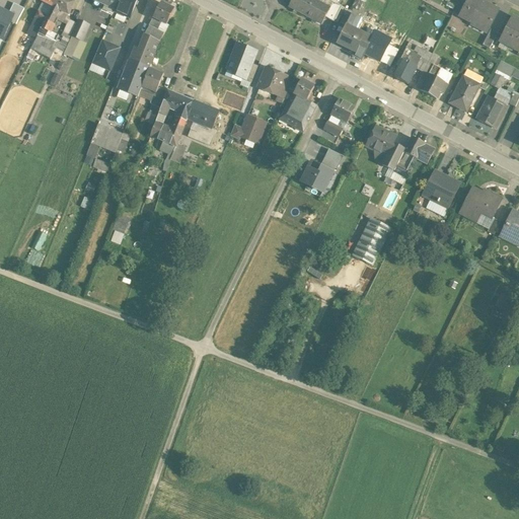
[(75,4),(67,0),(56,0),(53,8),(50,14),(57,17),(60,11),(69,15),(75,4)]
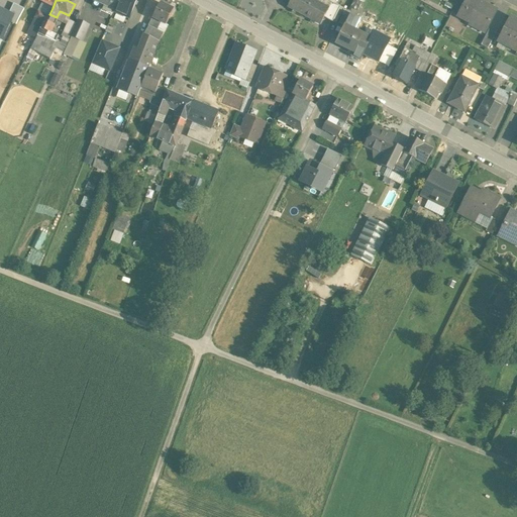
[(95,0),(93,6),(112,14),(118,0),(95,0)]
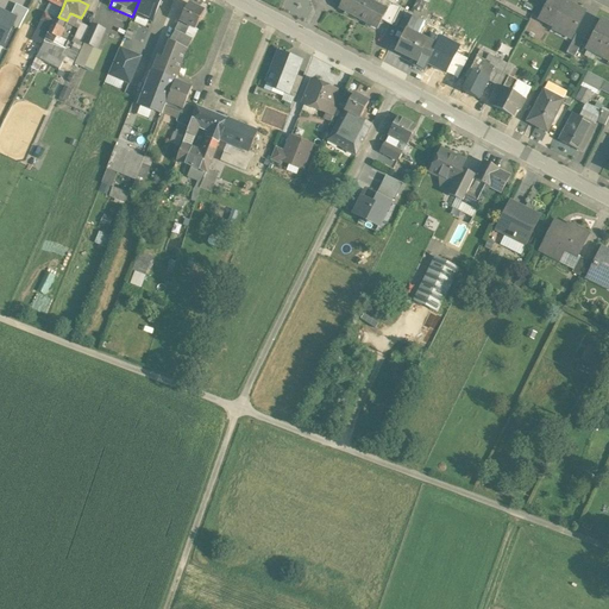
[(139,0),(133,14),(151,23),(161,0),(139,0)]
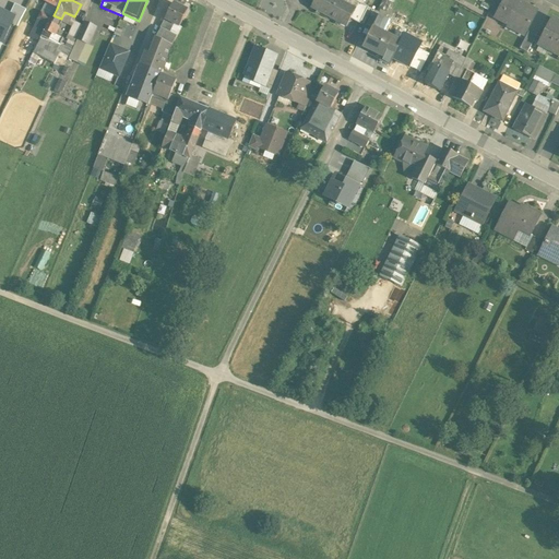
[(337,0),(314,0),(310,9),(329,18),(337,0)]
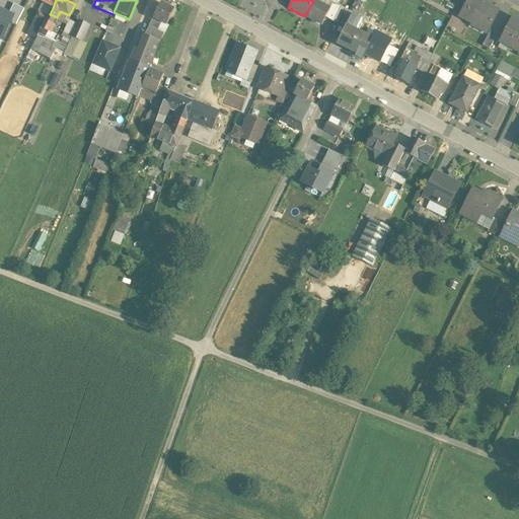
[(313,0),(305,16),(321,25),(329,9),(313,0)]
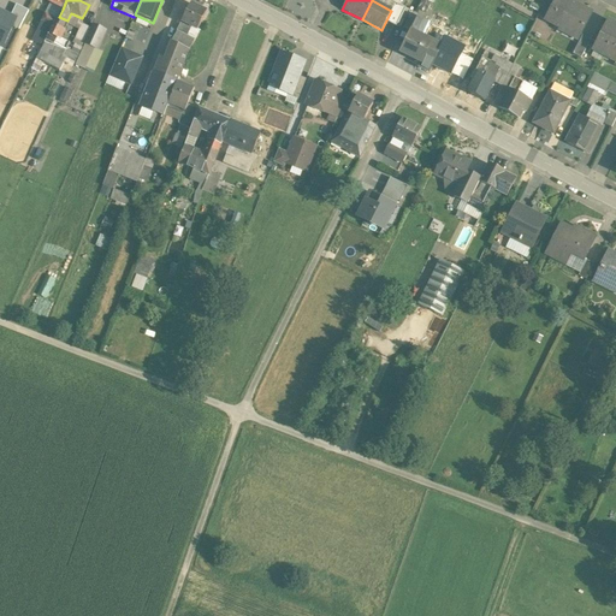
[(592,12),(568,0),(555,0),(545,21),(558,28),(560,24),(580,35),(592,12)]
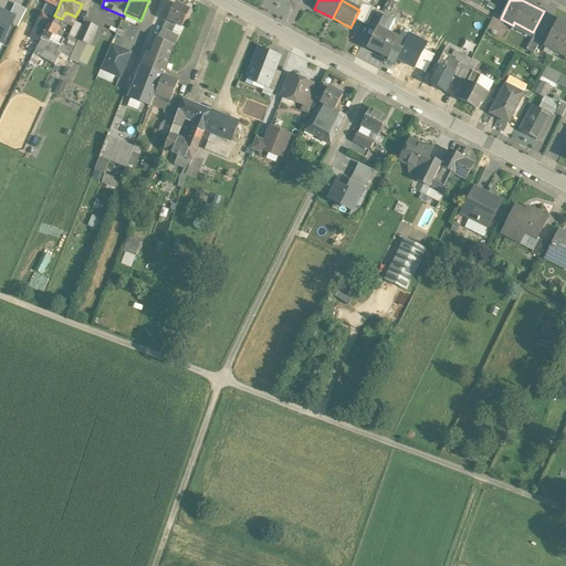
[(12,22),(18,25),(25,9),(16,3),(10,16),(14,17),(12,22)]
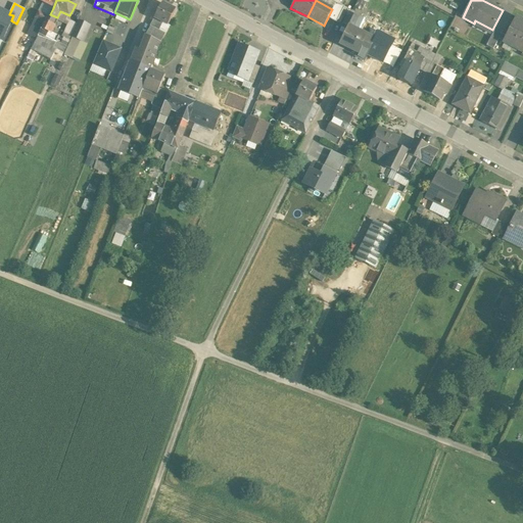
[(43,3),(39,12),(48,17),(50,14),(53,8),(43,3)]
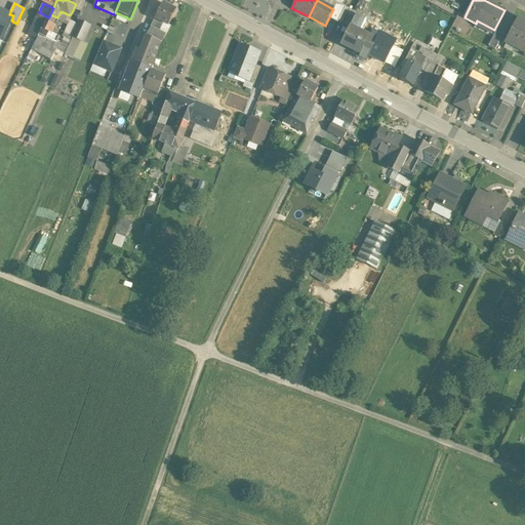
[(175,10),(163,4),(155,19),(168,26),(175,10)]
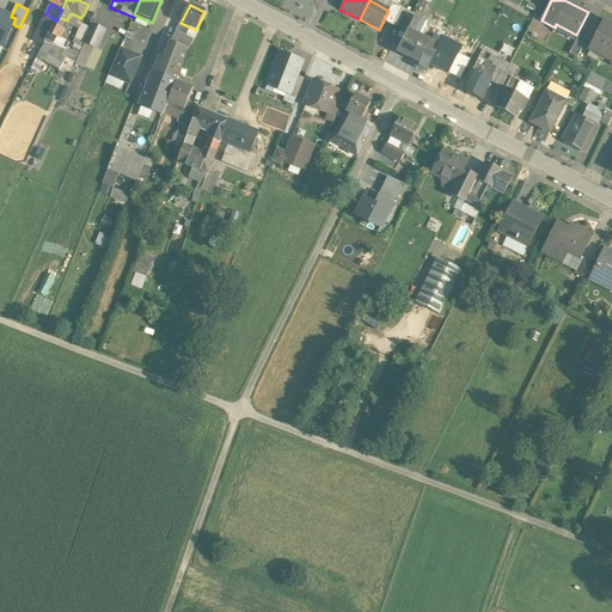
[(11,17),(0,11),(0,44),(2,47),(13,24),(16,18),(11,17)]
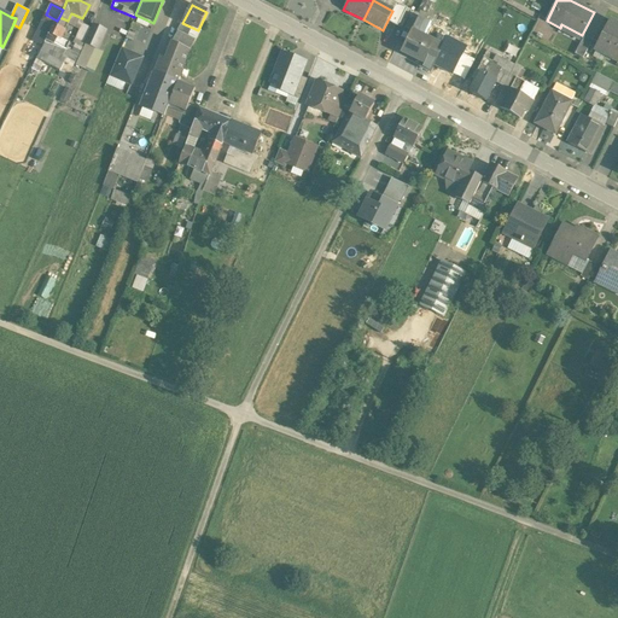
[(42,22),(53,28),(54,24),(57,21),(46,15),(42,22)]
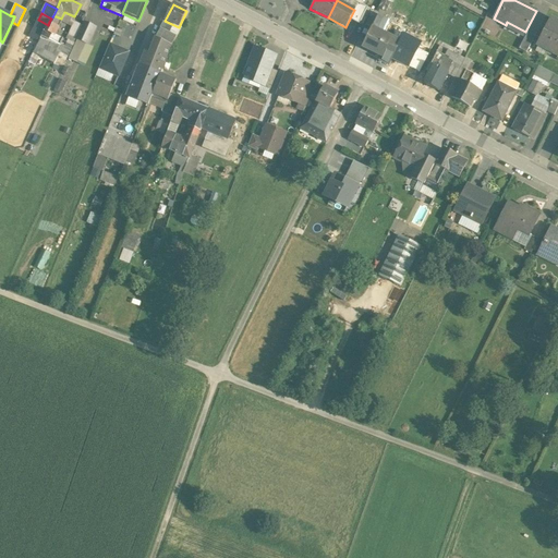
[(379,17),(372,14),(364,29),(370,33),(372,29),(373,29),(379,17)]
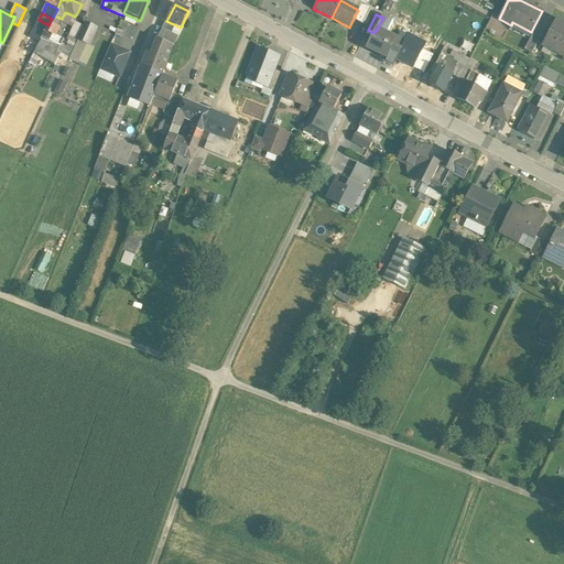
[(62,19),(54,15),(52,19),(50,22),(57,26),(62,19)]
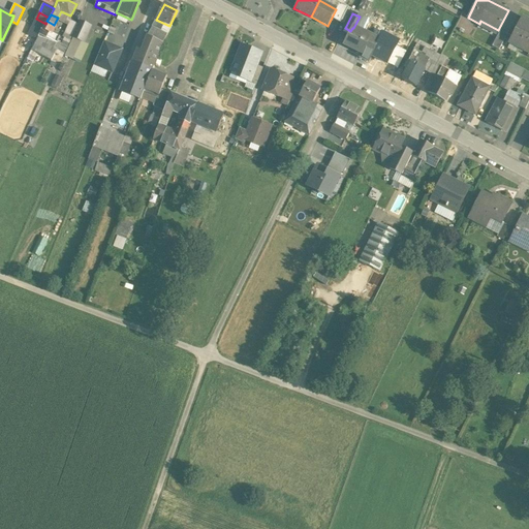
[(360,17),(353,28),(362,32),(368,21),(360,17)]
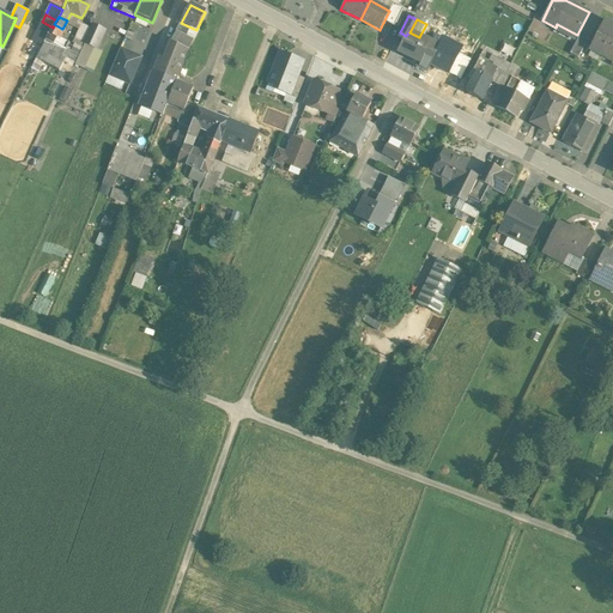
[(612,24),(605,20),(589,50),(612,62),(612,24)]
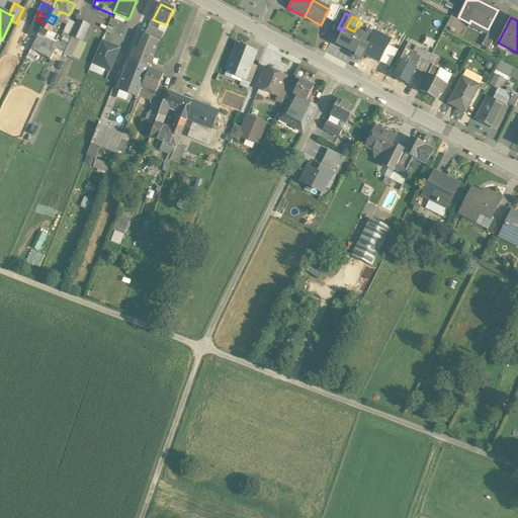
[(36,39),(39,34),(45,23),(35,18),(27,34),(36,39)]
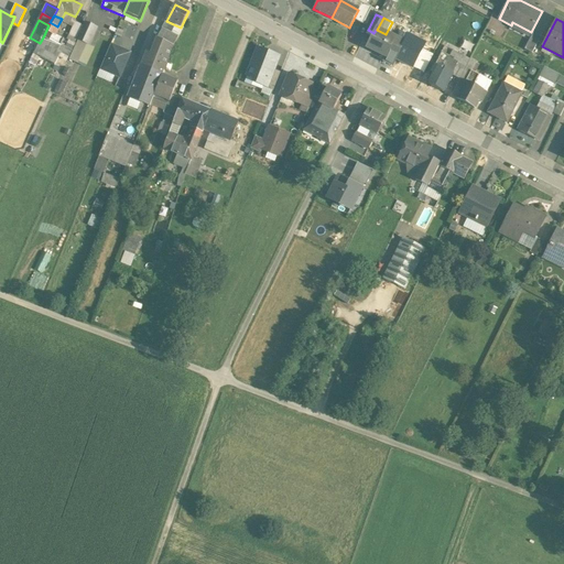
[(166,21),(162,30),(179,39),(183,29),(181,28),(166,21)]
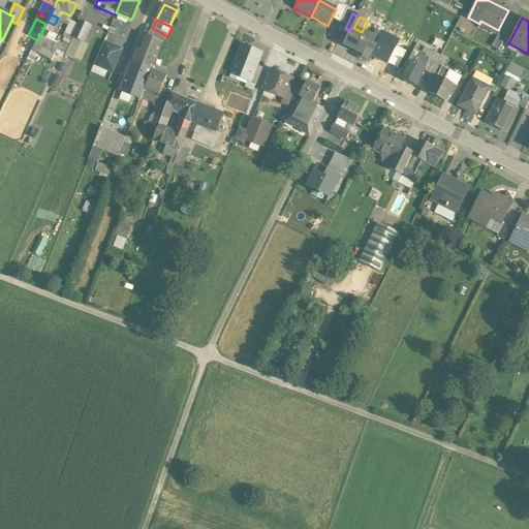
[(54,25),(47,21),(45,24),(40,35),(47,38),(51,32),(54,25)]
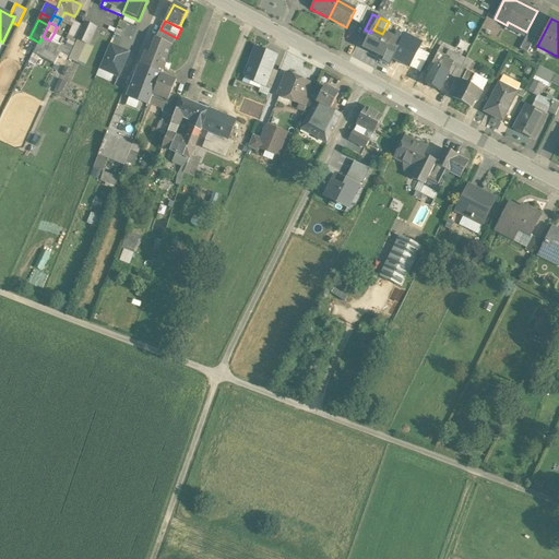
[(81,27),(75,39),(78,40),(88,45),(97,27),(84,22),(81,27)]
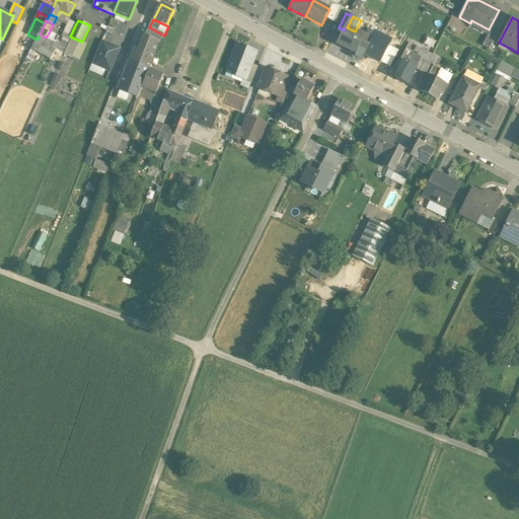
[(361,20),(355,31),(364,35),(369,24),(361,20)]
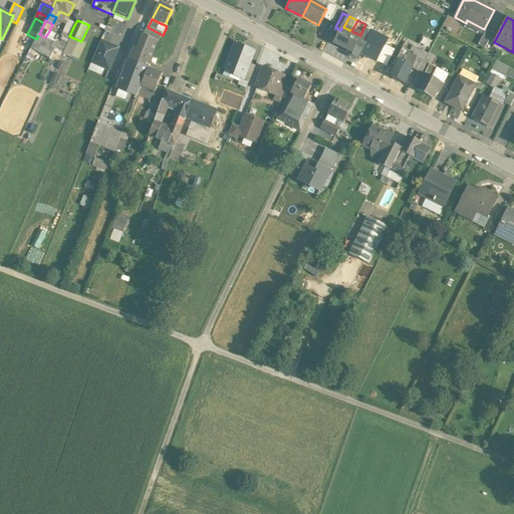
[(69,36),(74,25),(68,23),(63,33),(69,36)]
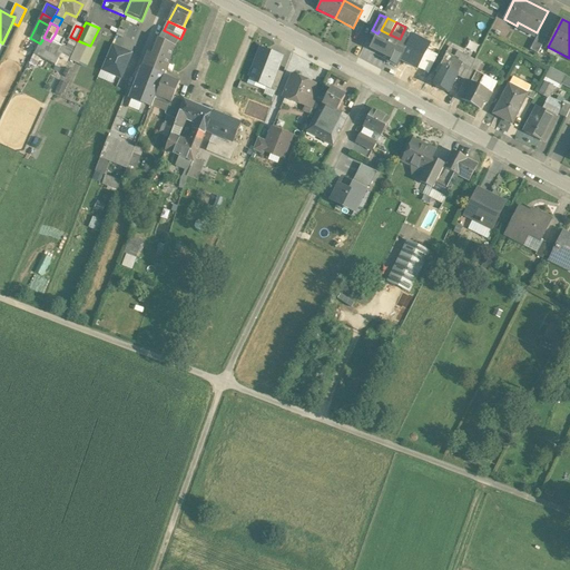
[(164,30),(159,40),(176,47),(180,39),(164,30)]
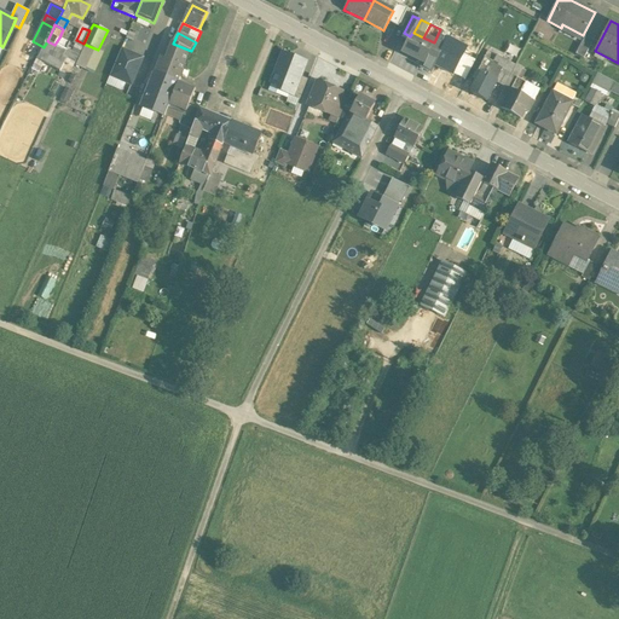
[(414,33),(412,33),(410,36),(403,52),(423,63),(421,67),(431,71),(434,65),(444,47),(434,42),(423,38),(414,33)]
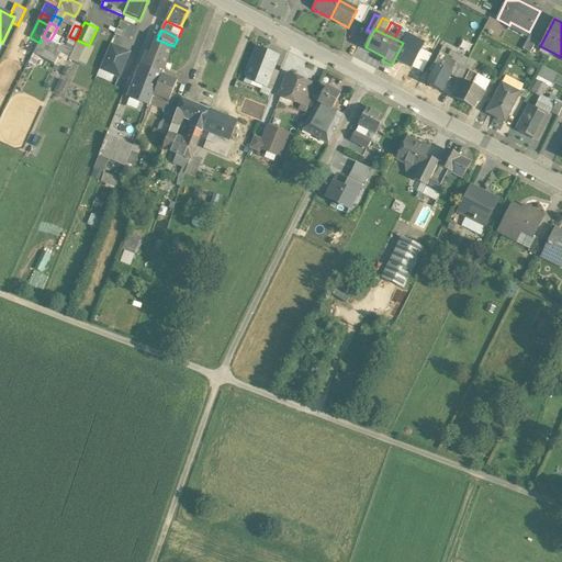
[(538,36),(531,33),(523,49),(529,53),(538,36)]
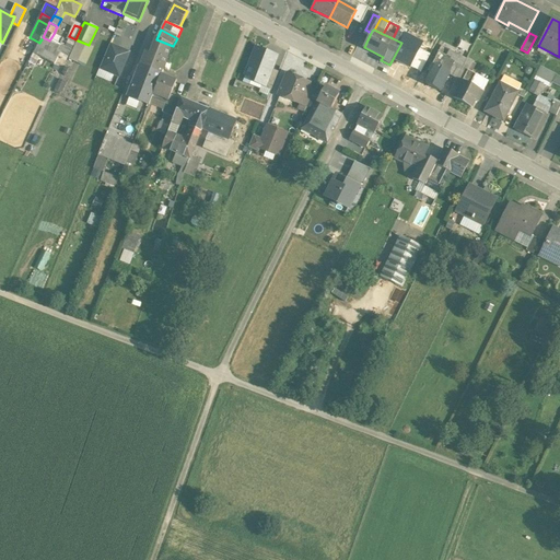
[(63,39),(58,36),(54,34),(49,41),(47,46),(57,51),(63,39)]
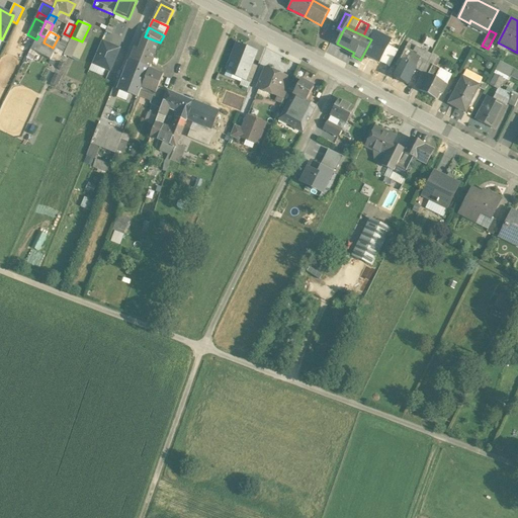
[(371,39),(363,55),(378,63),(379,62),(387,46),(390,41),(374,33),(371,39)]
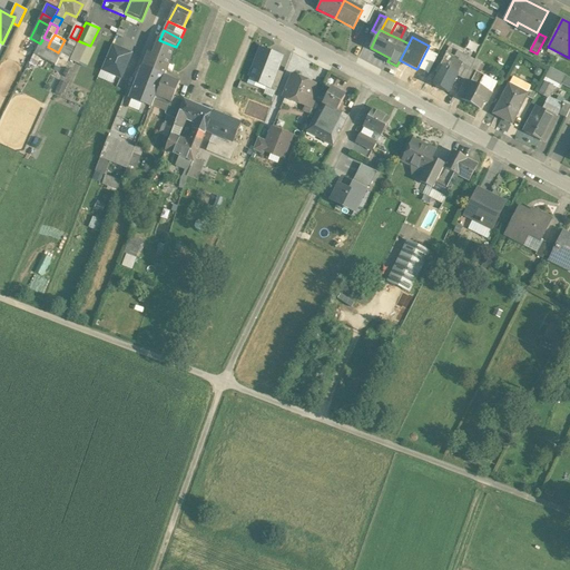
[(48,47),(50,41),(43,38),(40,43),(48,47)]
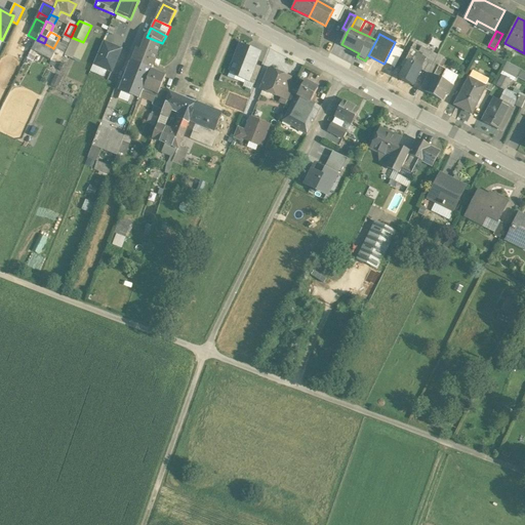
[(147,37),(140,52),(156,58),(162,43),(147,37)]
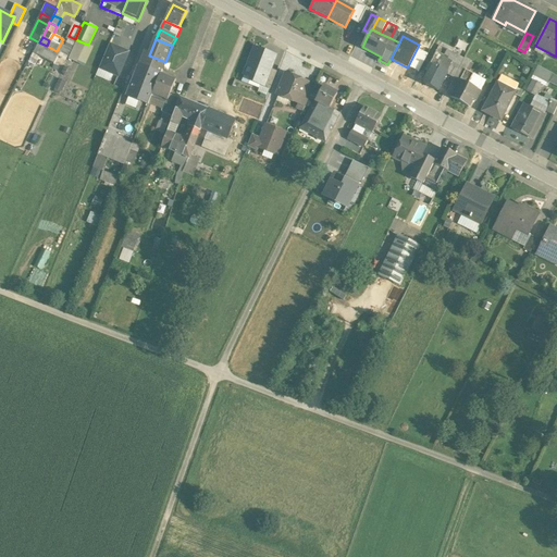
[(88,45),(77,40),(69,59),(85,67),(94,47),(88,45)]
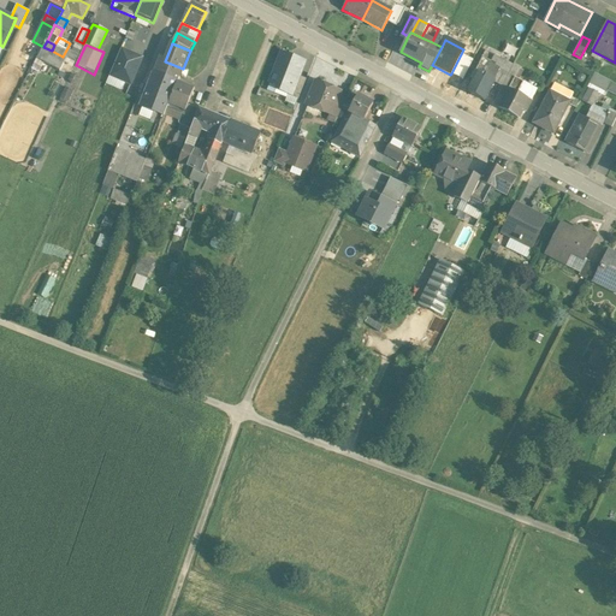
[(52,51),(43,47),(35,64),(41,67),(43,63),(60,71),(66,59),(63,57),(52,51)]
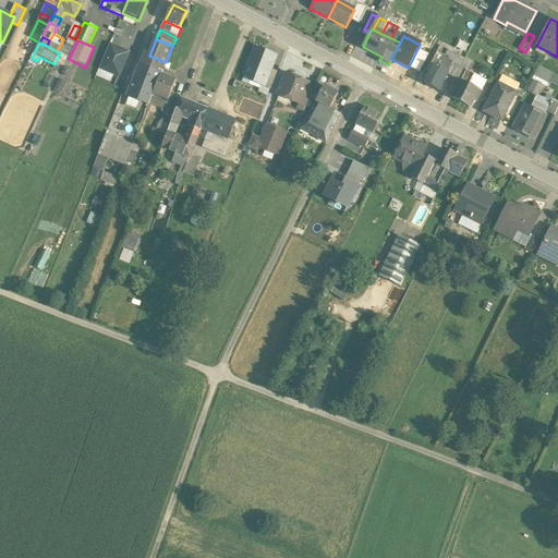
[(128,52),(109,45),(99,69),(118,76),(128,52)]
